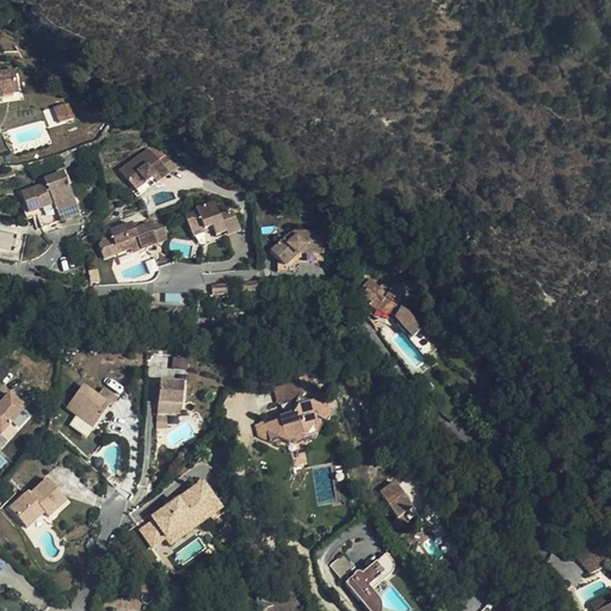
[(14,68),(0,71),(0,98),(1,98),(1,94),(19,91),(14,68)]
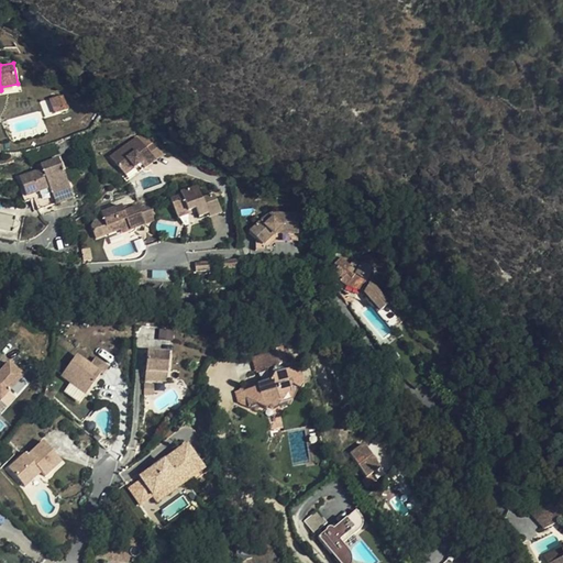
[(50,77),(58,67),(53,63),(44,72),(50,77)]
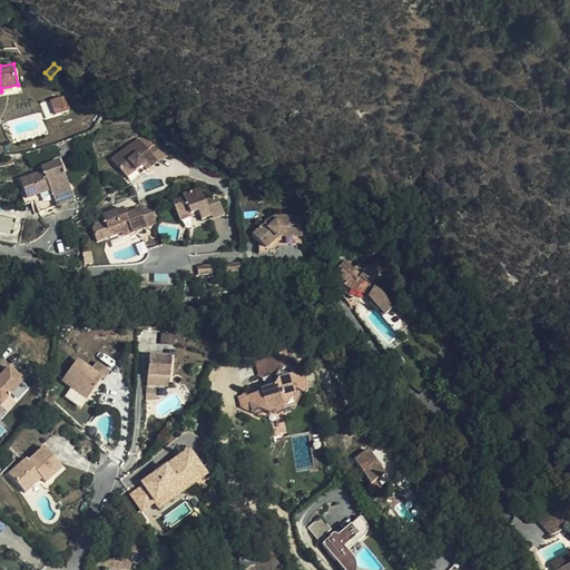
[(69,109),(64,95),(50,99),(56,114),(69,109)]
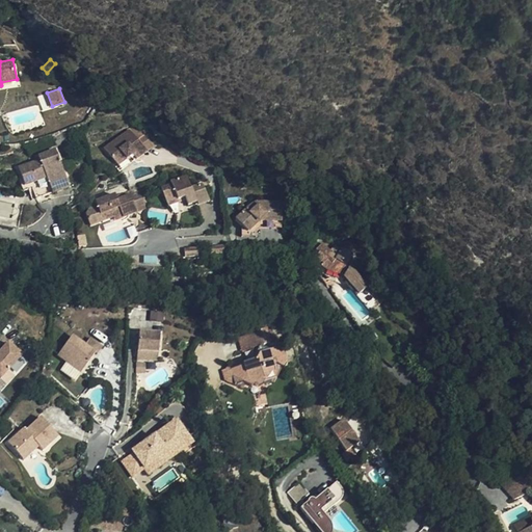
[(138,135),(129,124),(103,145),(117,162),(133,150),(137,154),(155,139),(145,129),(138,135)]
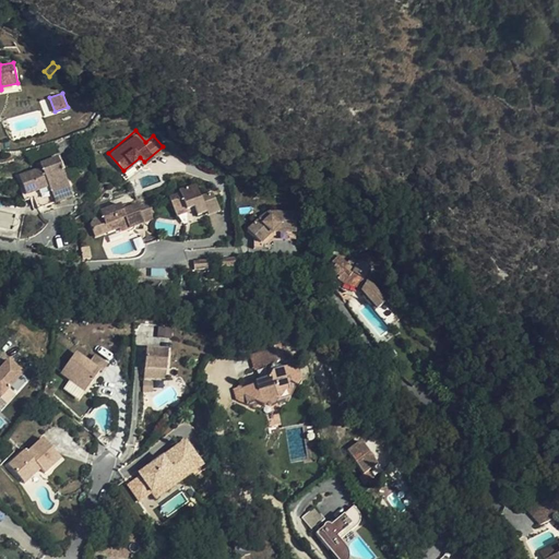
[(70,199),(58,159),(39,165),(40,169),(19,177),(24,194),(30,193),(35,210),(70,199)]
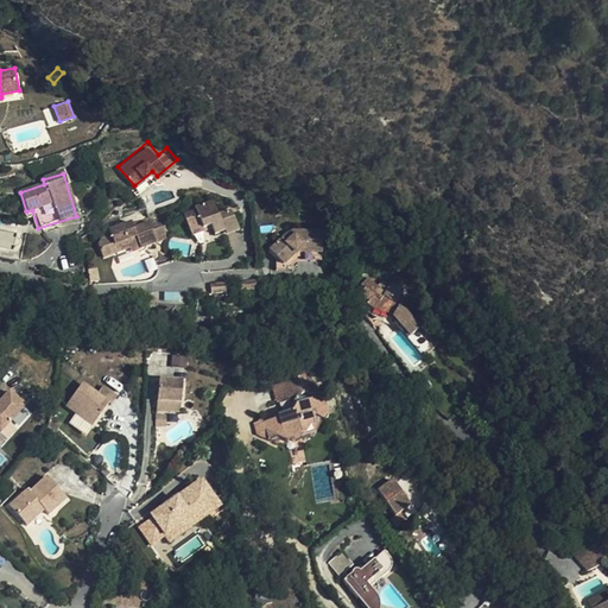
[(217,235),(240,229),(232,197),(201,206),(200,204),(194,206),(195,210),(188,211),(194,234),(215,228),(217,235)]
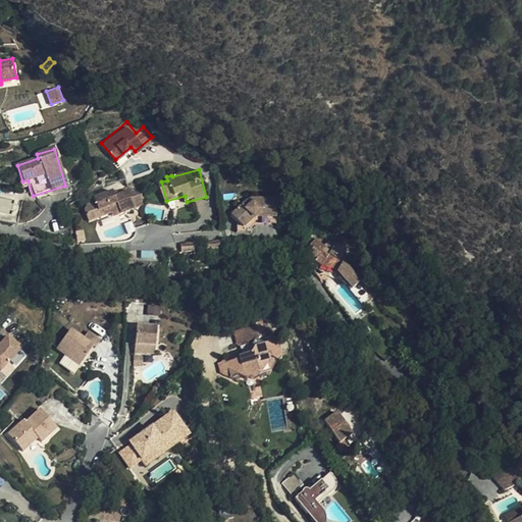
[(144,202),(137,185),(132,186),(131,184),(113,191),(112,189),(93,197),(101,215),(111,211),(113,215),(144,202)]
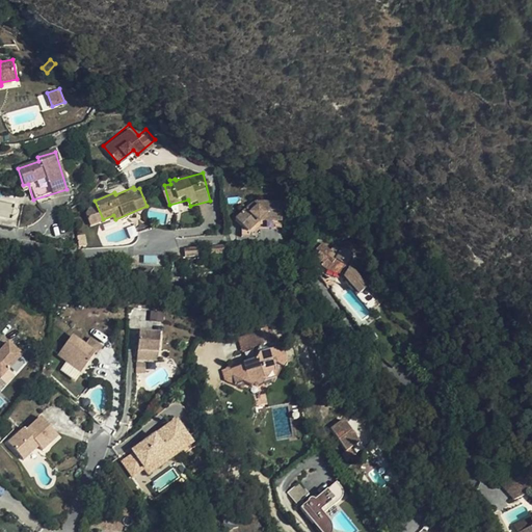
[(258,220),(283,220),(282,200),(257,200),(257,206),(249,206),(236,219),(241,224),(247,231),(258,220)]
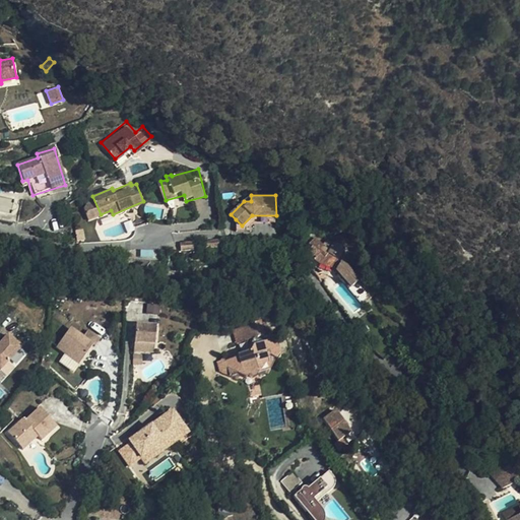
[(276,222),(276,215),(252,215),(242,225),(236,219),(236,231),(251,232),(251,221),(276,222)]
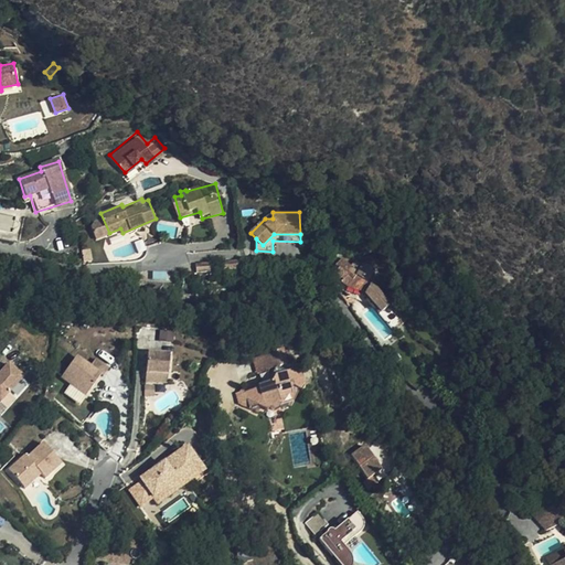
[(371,283),(368,281),(356,275),(362,264),(356,258),(351,265),(343,257),(337,264),(339,267),(333,273),(345,285),(365,292),(364,295),(379,313),(388,304),(371,283)]
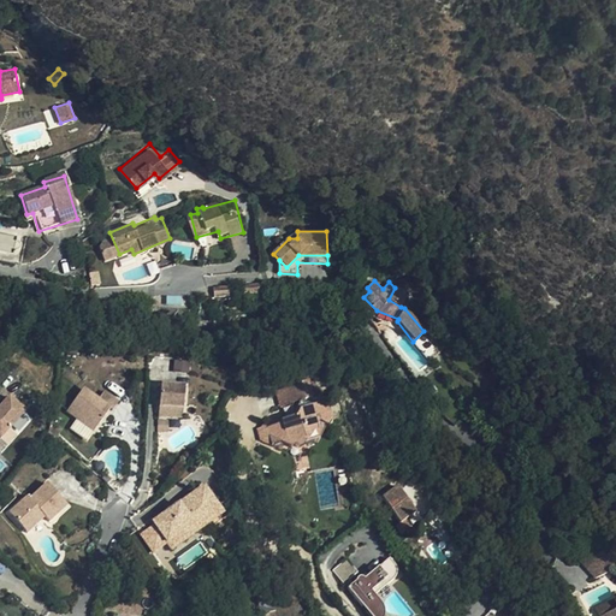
[(389,300),(401,307),(408,291),(397,285),(395,288),(389,300)]
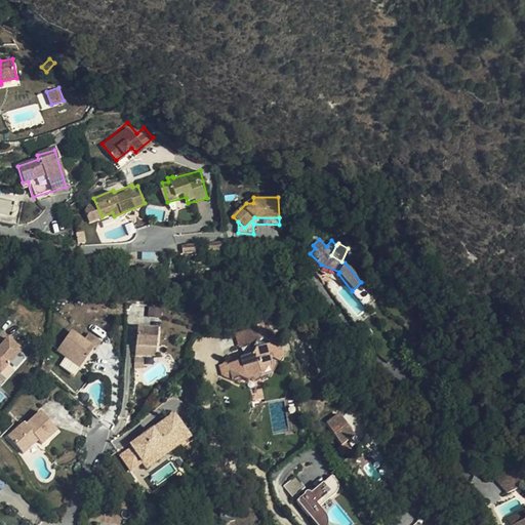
[(156,326),(135,324),(134,341),(154,342),(156,326)]
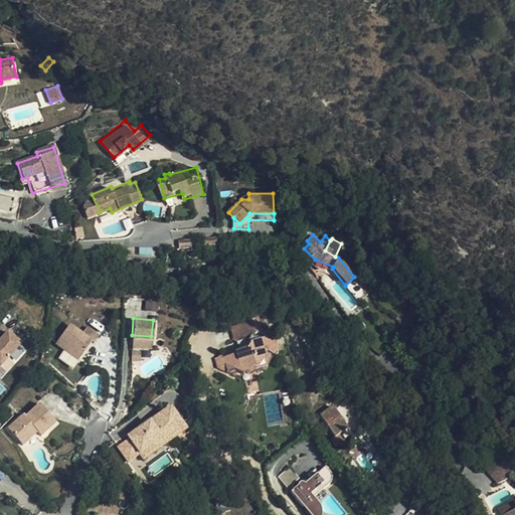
[(256,320),(230,328),(234,341),(260,334),(256,320)]
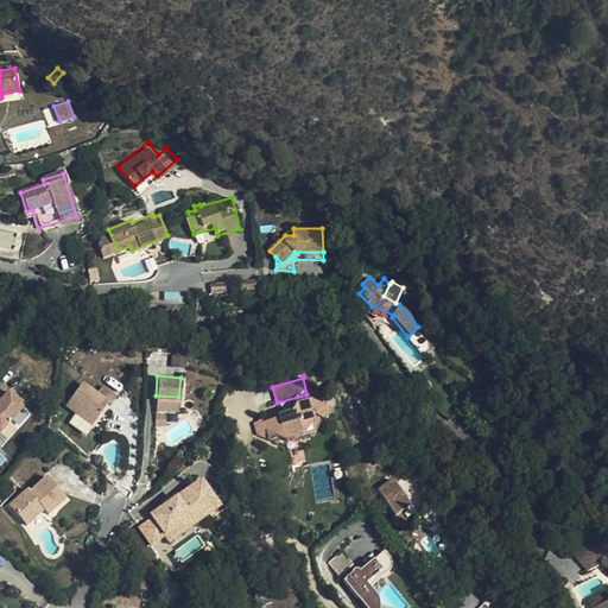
[(115,394),(101,384),(96,390),(81,379),(65,400),(92,420),(108,399),(109,400),(115,394)]
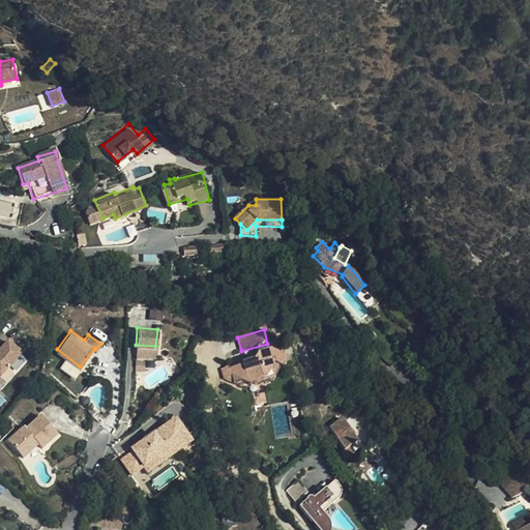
[(9,337),(0,346),(0,375),(24,351),(9,337)]
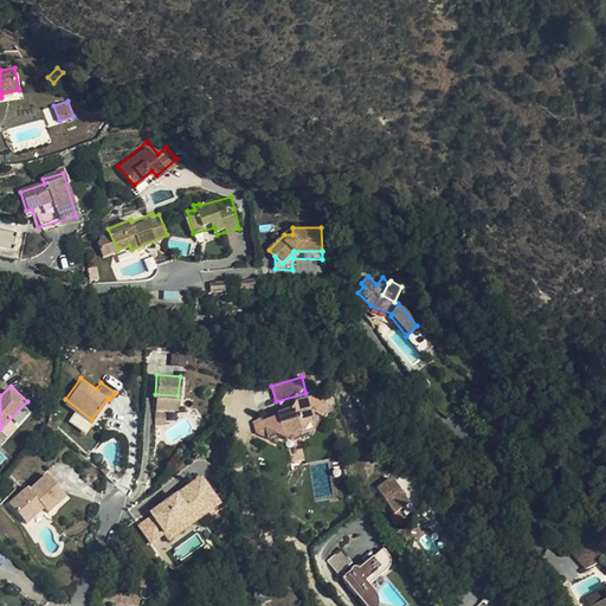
[(276,417),(262,421),(268,439),(276,437),(283,440),(289,438),(294,442),(296,440),(300,437),(298,433),(314,429),(318,419),(322,420),(326,417),(320,397),(301,403),(301,400),(295,401),(290,410),(275,416),(276,417)]
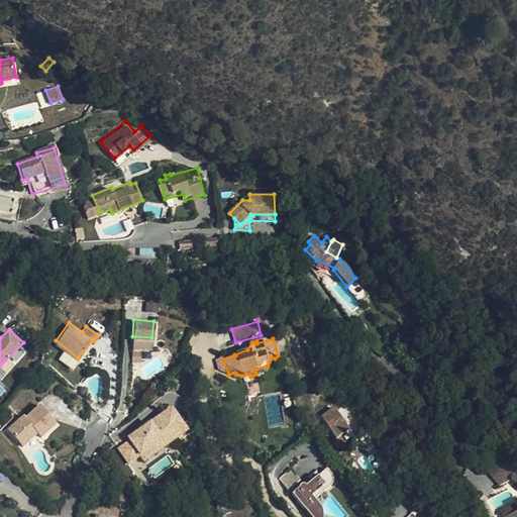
[(228,375),(223,359),(221,353),(218,359),(215,360),(217,369),(228,375)]
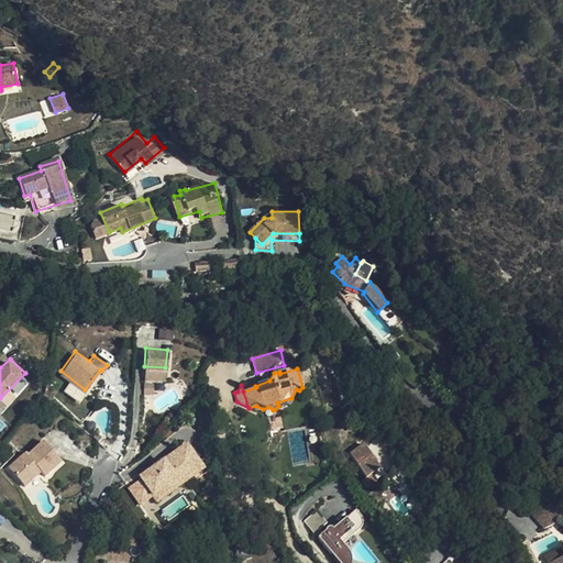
[(7,406),(17,397),(11,390),(1,399),(7,406)]
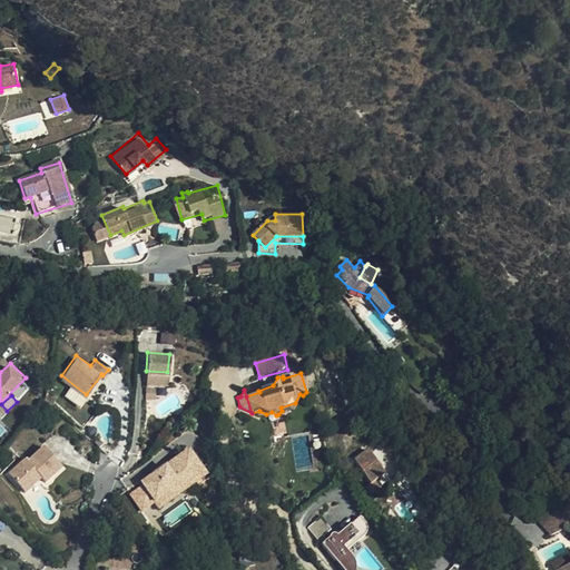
[(23,453),(7,468),(20,483),(37,470),(40,473),(43,478),(60,464),(42,442),(26,457),(23,453)]
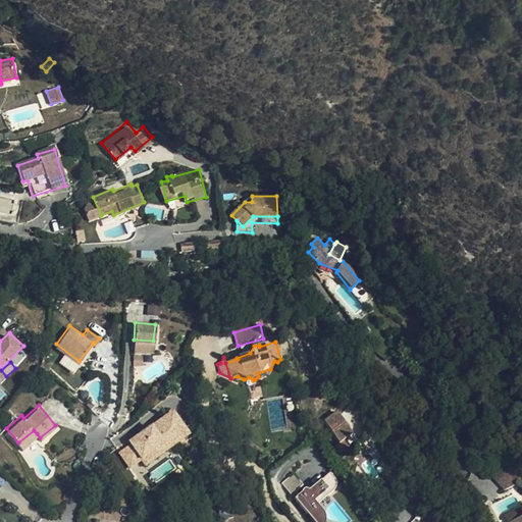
[(176,410),(115,447),(128,469),(142,461),(144,464),(192,434),(176,410)]
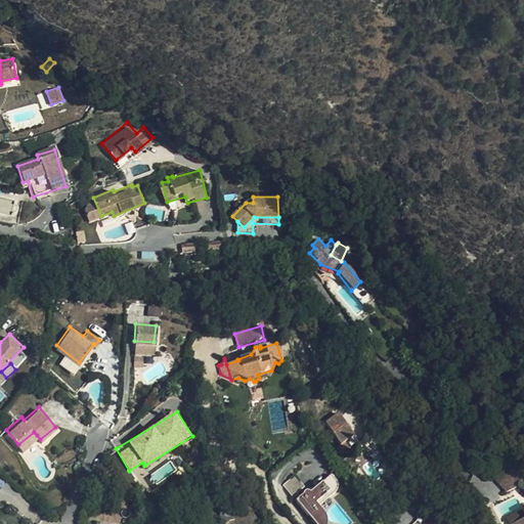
[(344,442),(353,436),(345,425),(333,434),(340,445),(337,447),(342,454),(349,448),(344,442)]
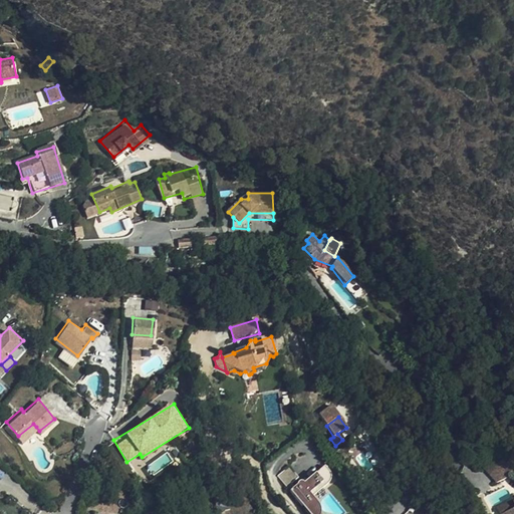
[(33,424),(18,436),(20,439),(36,427),(33,424)]
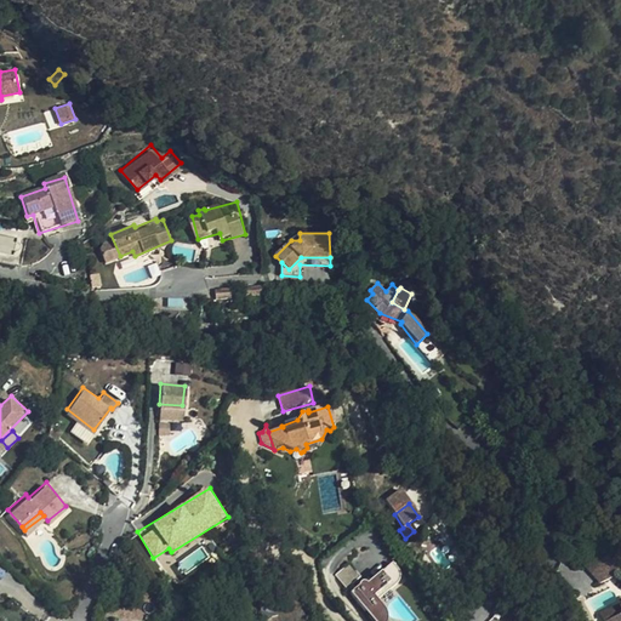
[(360,547),(343,556),(370,602),(385,593),(381,588),(405,575),(400,567),(408,563),(403,554),(375,570),(374,570),(374,569),(371,568),(369,568),(366,568),(365,570),(365,571),(363,573),(359,568),(369,562),(360,547)]
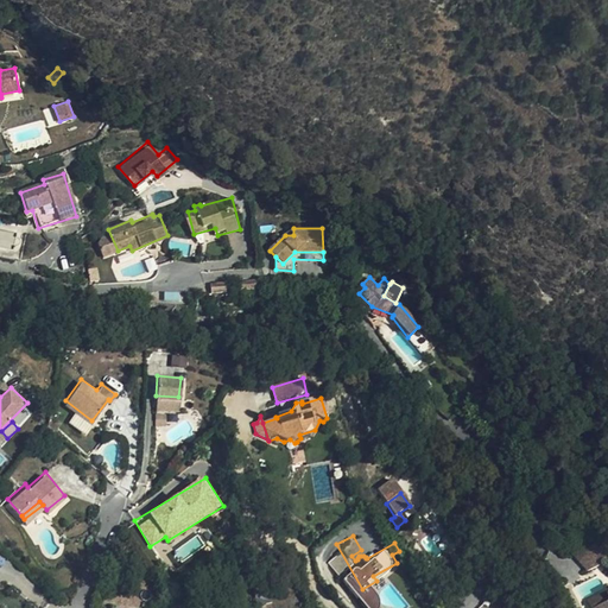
[(586,546),(576,550),(590,568),(607,558),(607,551),(601,538),(586,546)]
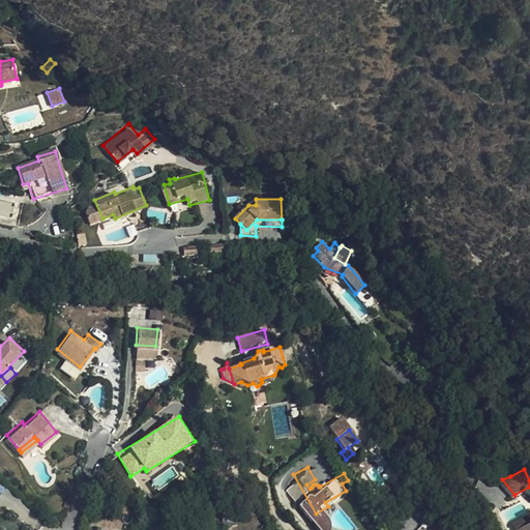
[(316,513),(321,524),(323,522),(324,522),(326,522),(328,522),(330,523),(330,522),(330,521),(330,519),(330,518),(330,516),(330,514),(330,513),(330,511),(329,508),(328,508),(328,506),(316,513)]
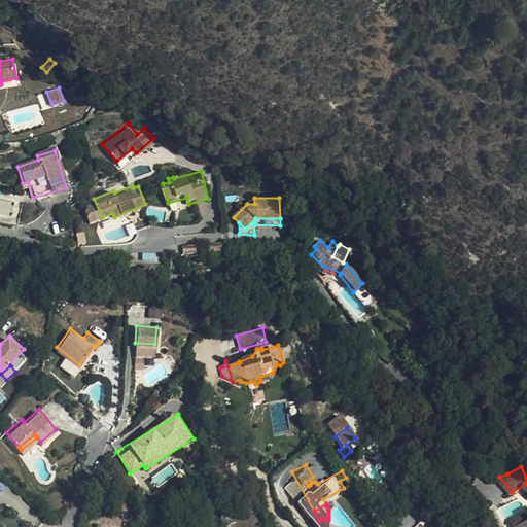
[(218,510),(222,525),(235,523),(232,506),(218,510)]
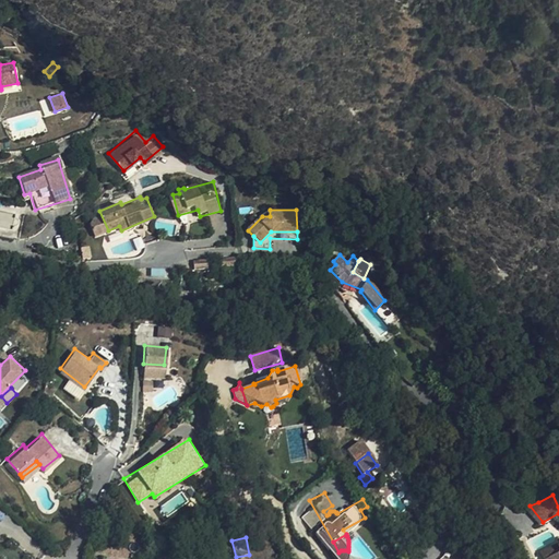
[(540,554),(543,558),(548,558),(558,554),(558,547),(558,545),(540,554)]
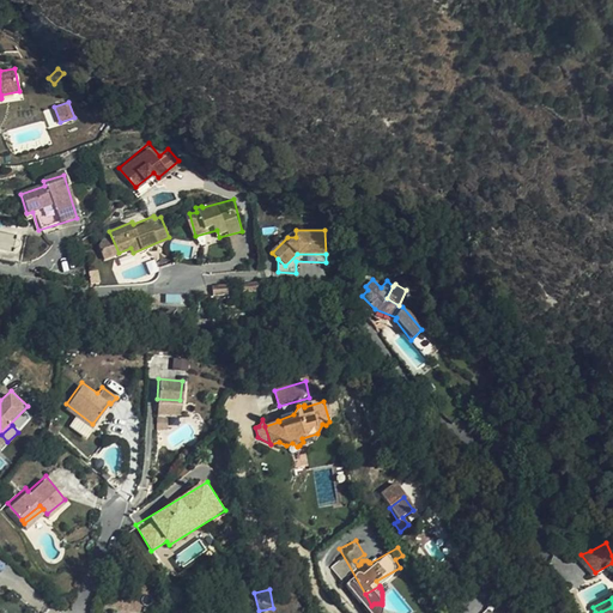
[(612,612),(612,599),(612,600),(612,607),(601,612),(612,612)]
